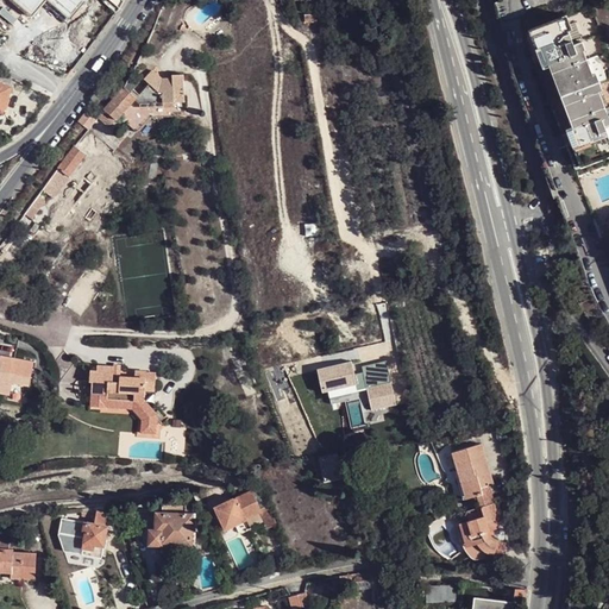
[(11,0),(31,17),(45,0),(68,19),(85,0),(11,0)]
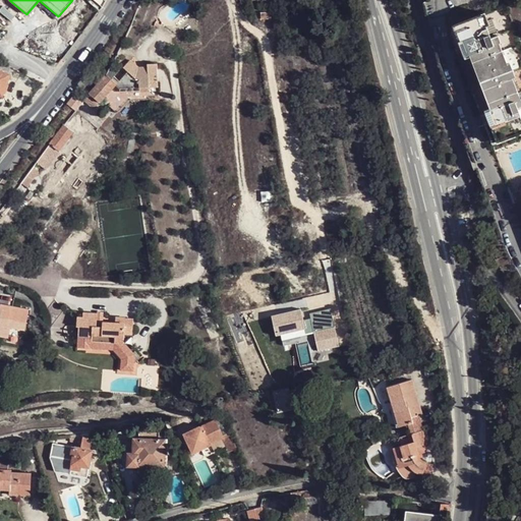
[(485,13),(477,16),(478,17),(483,15),(487,27),(490,26),(485,13)]
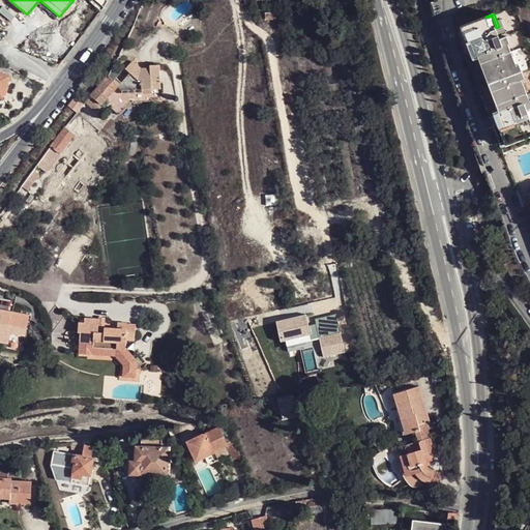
[(487,18),(486,17),(457,27),(465,49),(472,47),(475,56),(468,59),(479,88),(490,116),(497,113),(501,124),(494,127),(501,147),(529,137),(529,119),(527,110),(529,109),(529,100),(522,80),(517,65),(508,45),(510,43),(507,36),(500,39),(496,28),(492,16),(487,18)]
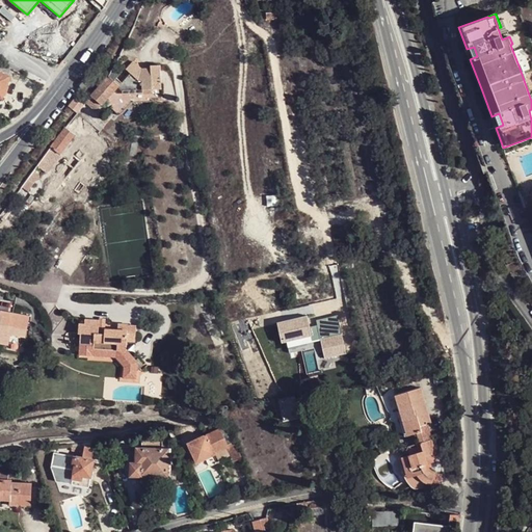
[(467,49),(470,59),(477,56),(474,47),(467,49)]
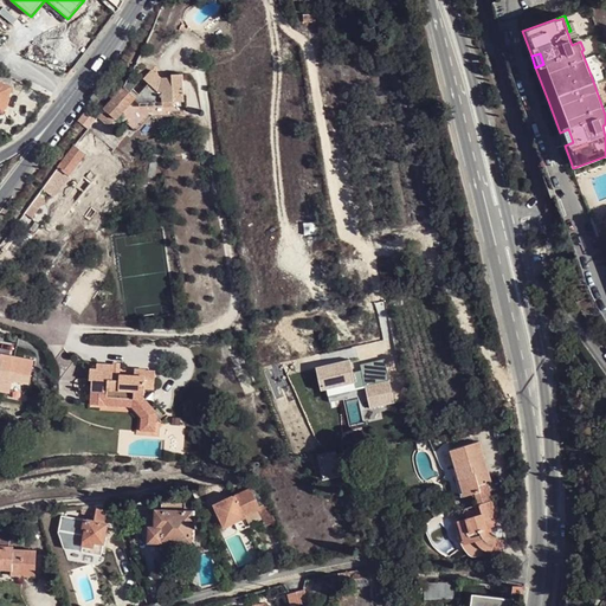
[(153,117),(156,117),(174,116),(174,113),(185,113),(182,75),(172,75),(172,77),(160,77),(159,79),(155,77),(156,73),(152,70),(143,78),(148,84),(139,95),(134,89),(137,84),(129,76),(122,89),(117,95),(97,117),(108,127),(115,120),(116,120),(134,100),(139,103),(140,108),(152,107),(153,117)]
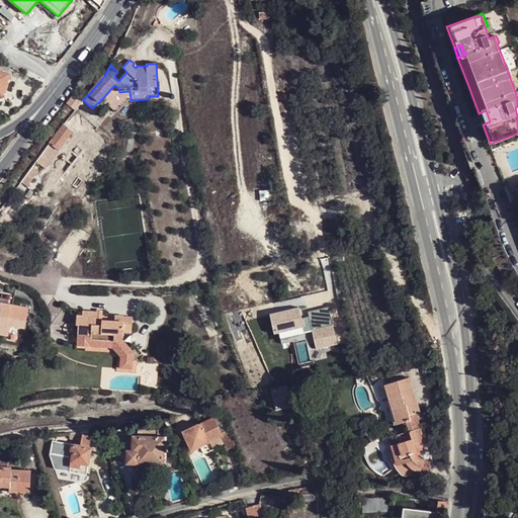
[(0,94),(4,95),(11,75),(14,68),(2,62),(0,66),(0,94)]
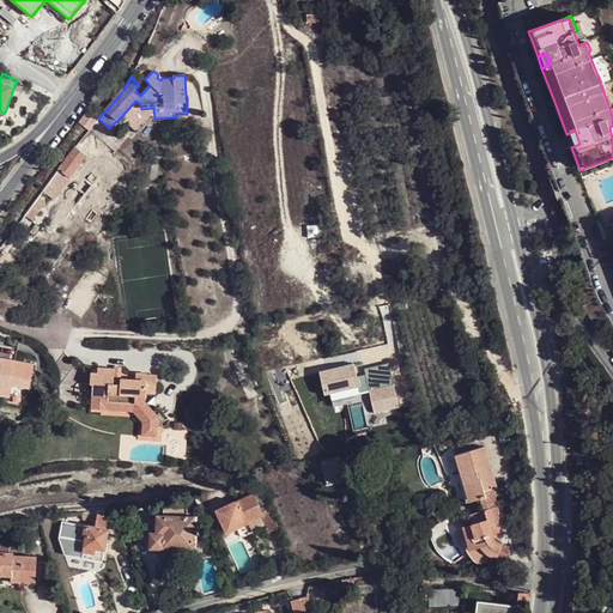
[(601,74),(598,76),(604,92),(607,91),(601,74)]
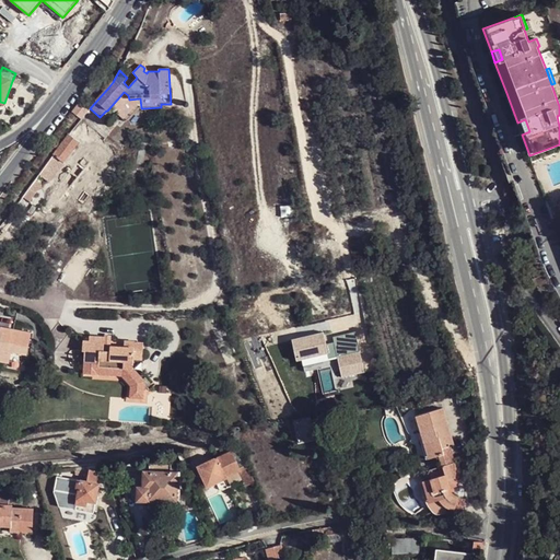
[(137,108),(141,108),(140,98),(129,100),(116,113),(125,120),(137,108)]
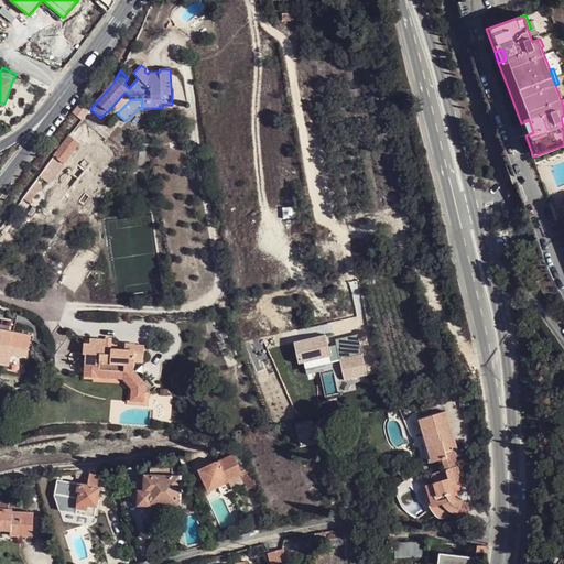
[(79,104),(72,112),(80,119),(88,110),(79,104)]
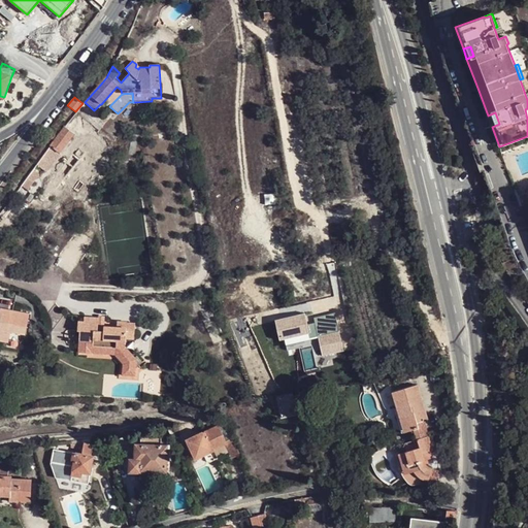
[(488,116),(492,127),(499,124),(495,112),(488,116)]
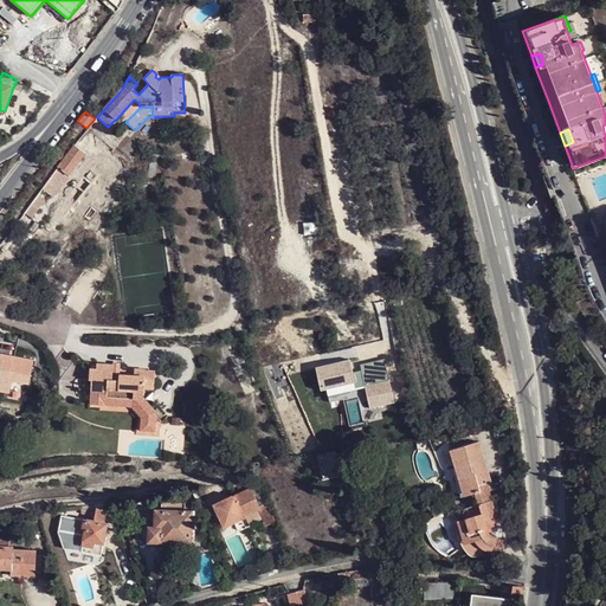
[(73,146),(46,184),(56,191),(84,153),(73,146)]
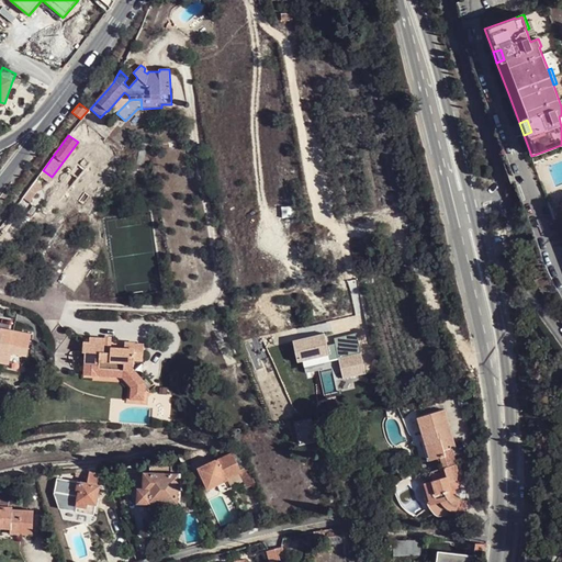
[(74,184),(80,190),(90,179),(83,173),(74,184)]
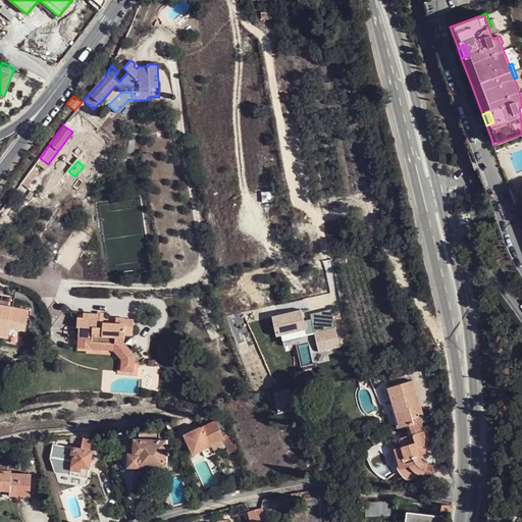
[(33,168),(21,183),(28,187),(39,173),(33,168)]
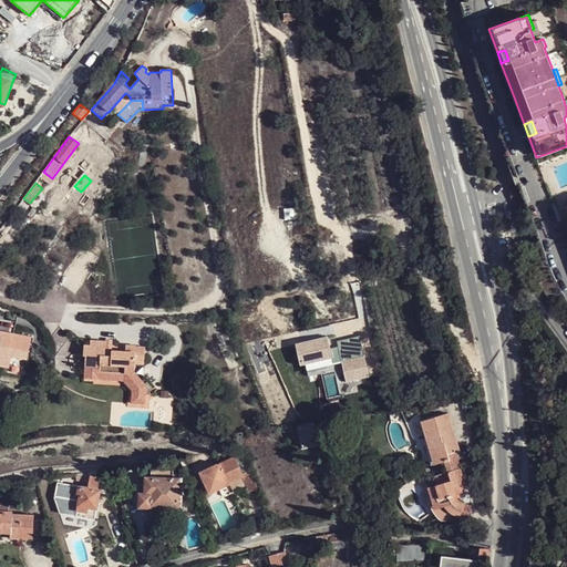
[(0,333),(0,366),(10,368),(12,357),(28,359),(32,337),(0,331),(0,333)]
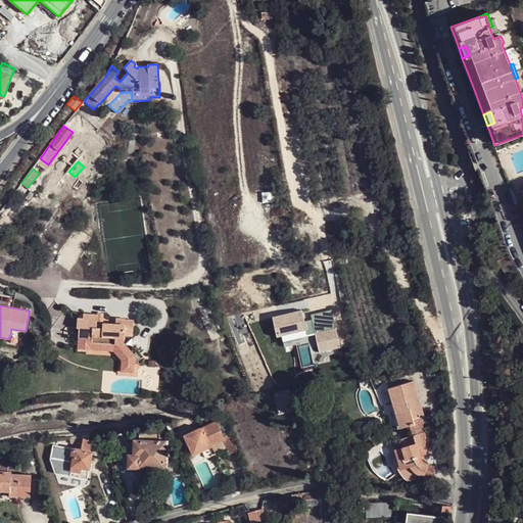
[(79,328),(79,338),(92,339),(92,343),(115,344),(115,352),(123,360),(132,351),(125,343),(126,335),(133,335),(134,320),(115,319),(115,324),(105,323),(103,323),(103,327),(97,327),(98,318),(98,316),(84,315),(83,319),(78,318),(77,328),(79,328)]
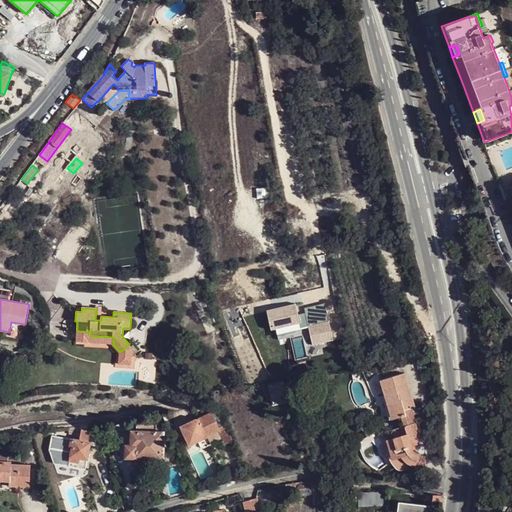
[(90,336),(77,335),(76,342),(113,345),(113,337),(90,336)]
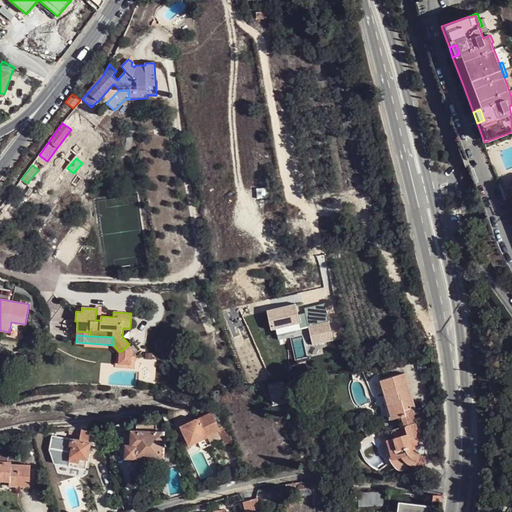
[(131,346),(129,344),(120,352),(119,364),(132,364),(133,356),(127,350),(131,346)]
